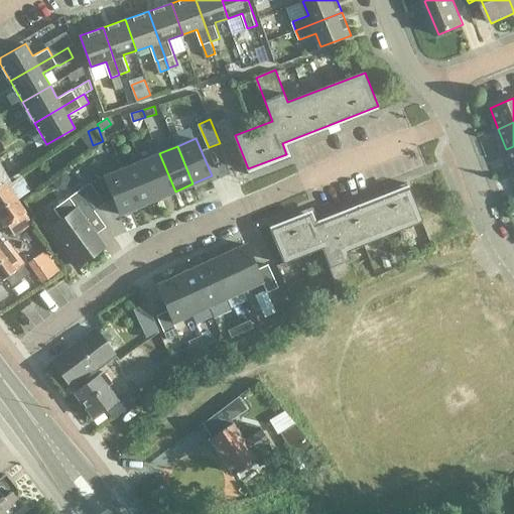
[(175,191),(159,153),(141,161),(157,199),(175,191)]
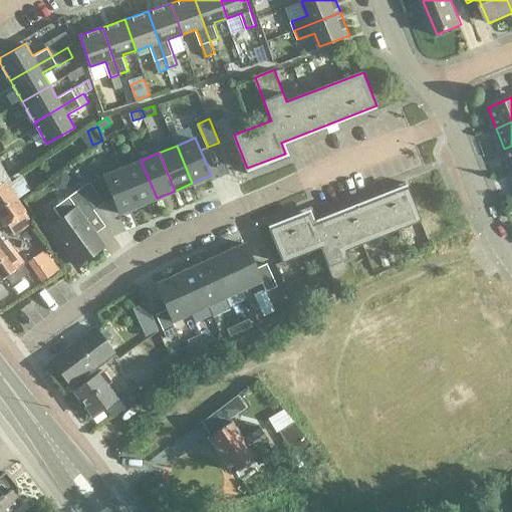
[(0,184),(6,181),(10,178),(0,161),(0,184)]
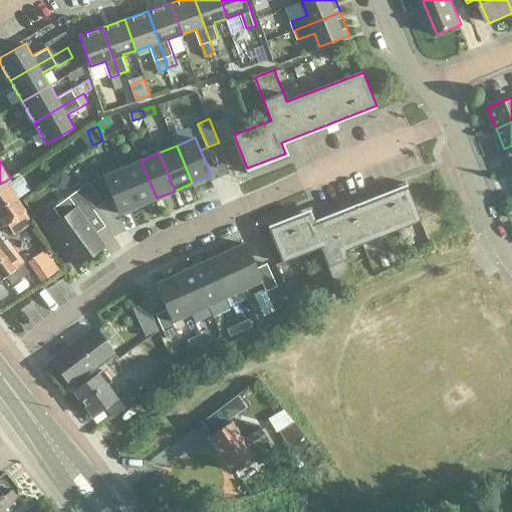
[(157,198),(141,161),(123,168),(139,205),(157,198)]
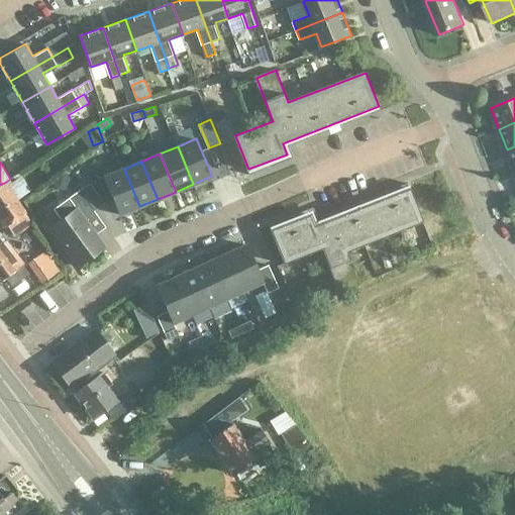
[(139,206),(124,169),(105,177),(121,214),(139,206)]
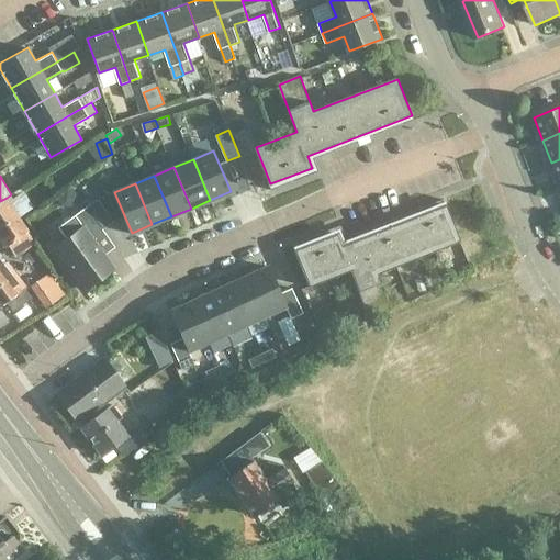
[(7,198),(0,201),(0,237),(6,246),(29,231),(20,217),(34,208),(24,192),(10,202),(7,198)]
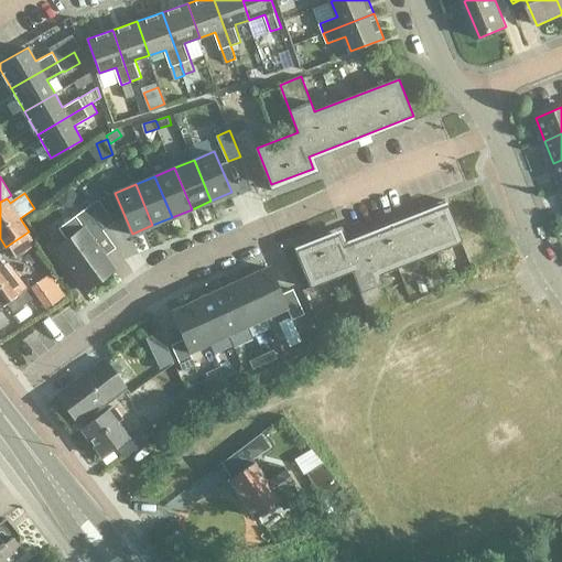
[(116,222),(99,198),(88,207),(105,229),(116,222)]
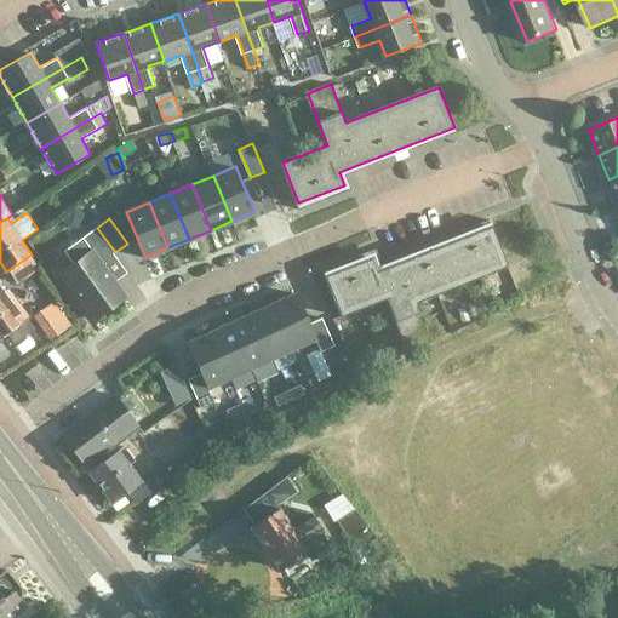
[(419,302),(509,267),(495,227),(379,272),(375,258),(327,276),(343,316),(390,298),(411,349),(434,339),(419,302)]
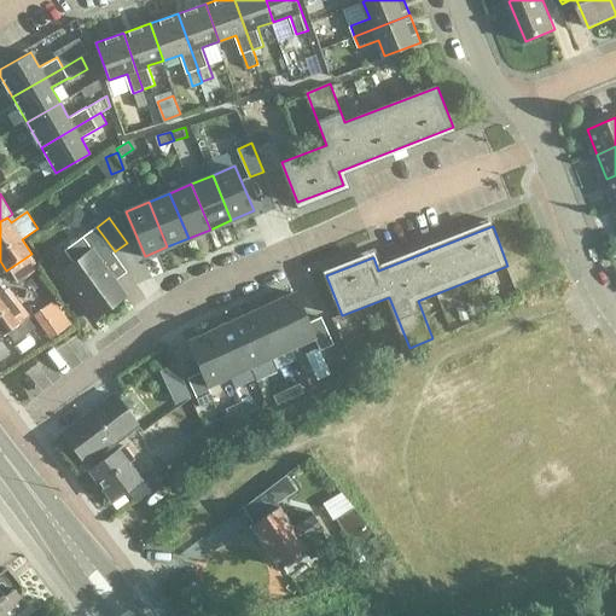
[(127,295),(102,261),(115,251),(97,227),(65,249),(75,262),(60,272),(94,318),(127,295)]
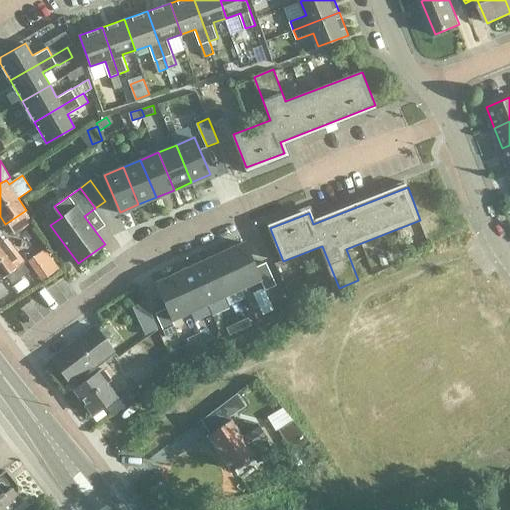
[(27,270),(21,262),(23,261),(6,239),(4,241),(0,235),(0,277),(6,274),(12,282),(27,270)]
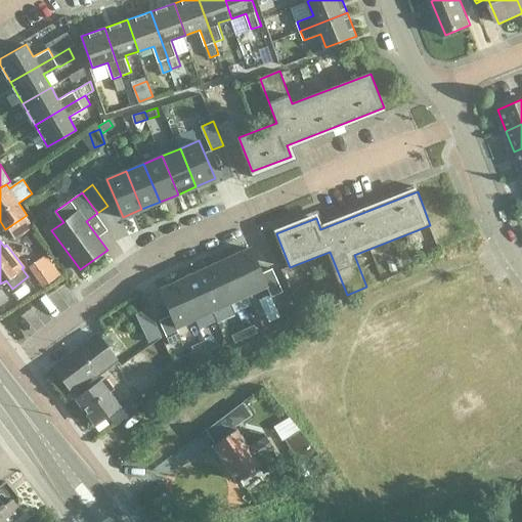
[(231,256),(249,294),(267,286),(272,297),(284,291),(273,268),(262,273),(250,248),(231,256)]
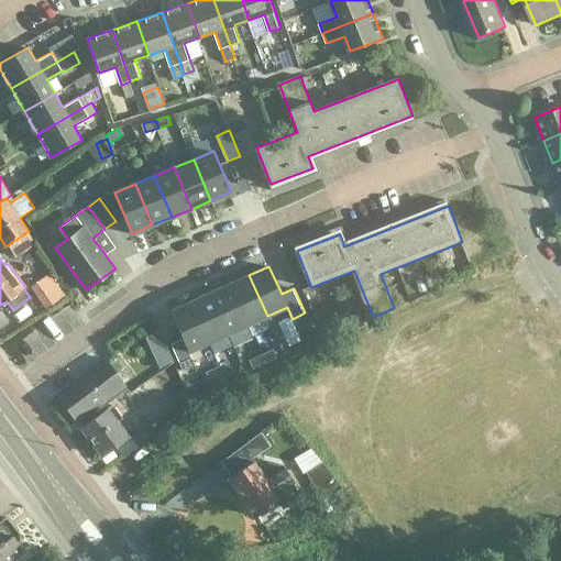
[(30,278),(39,305),(62,296),(53,271),(30,278)]
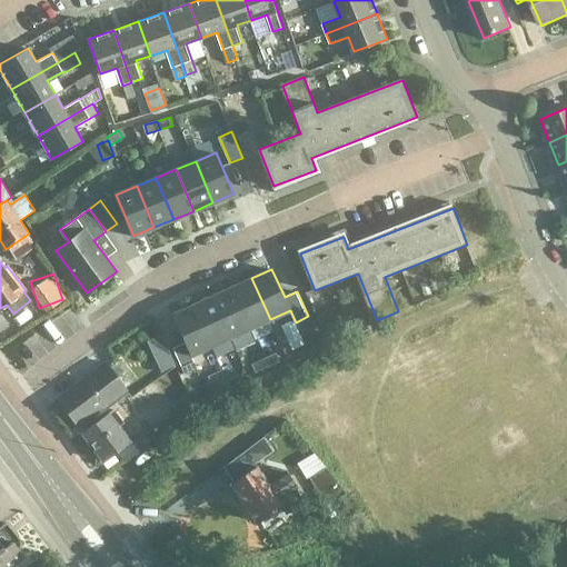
[(270,319),(251,278),(232,287),(251,328),(270,319)]
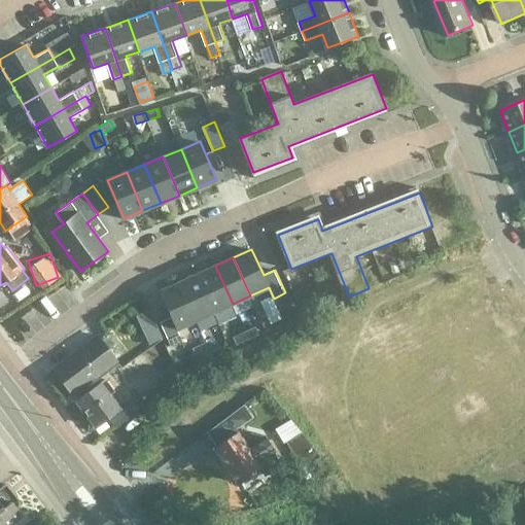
[(233,304),(215,266),(197,274),(214,312),(233,304)]
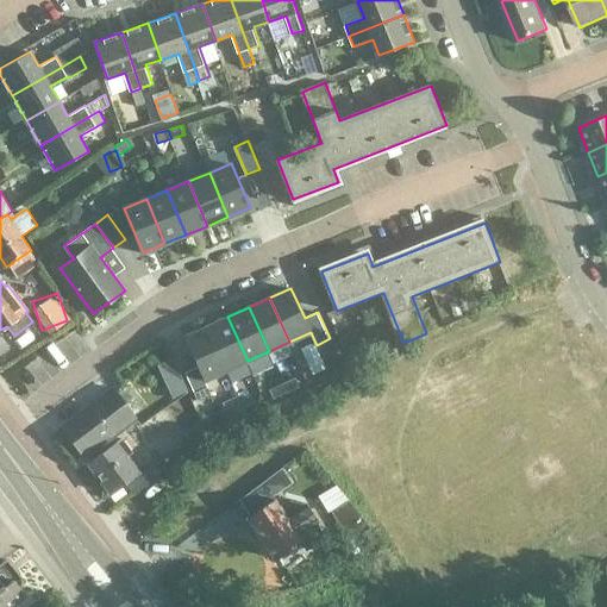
[(248,361),(227,317),(207,326),(227,370),(248,361)]
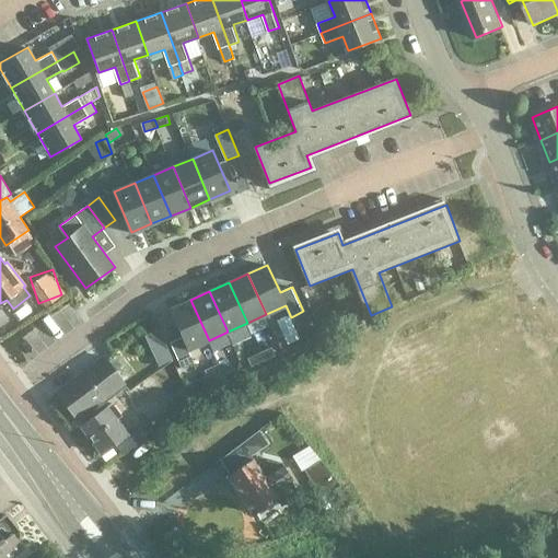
[(209,340),(190,300),(171,310),(183,336),(171,341),(183,367),(195,361),(189,349),(209,340)]
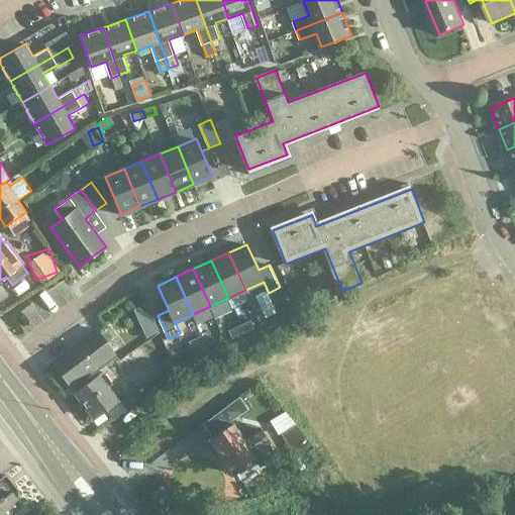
[(159,330),(152,317),(141,322),(147,335),(159,330)]
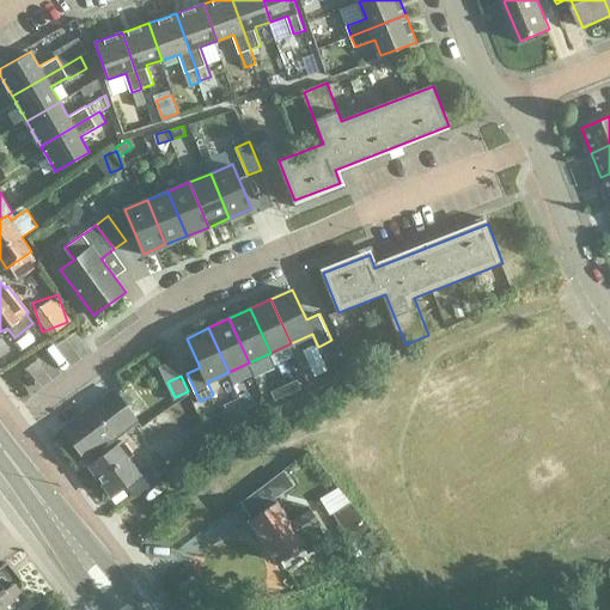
[(298,379),(285,385),(290,394),(303,388),(298,379)]
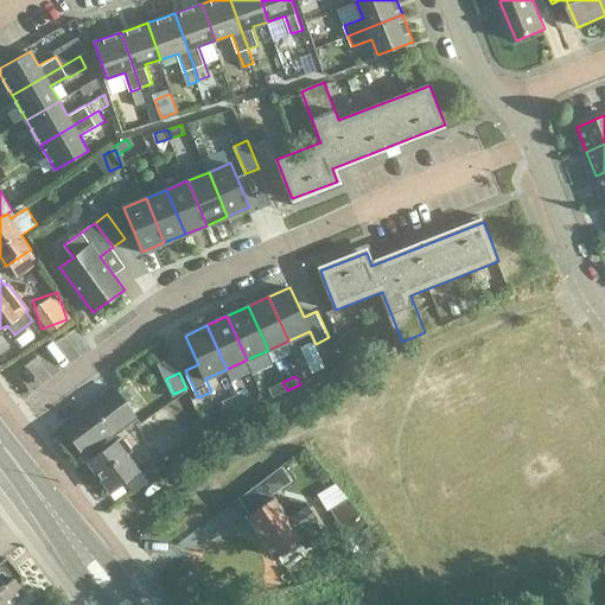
[(273,396),(287,390),(282,382),(269,388),(273,396)]
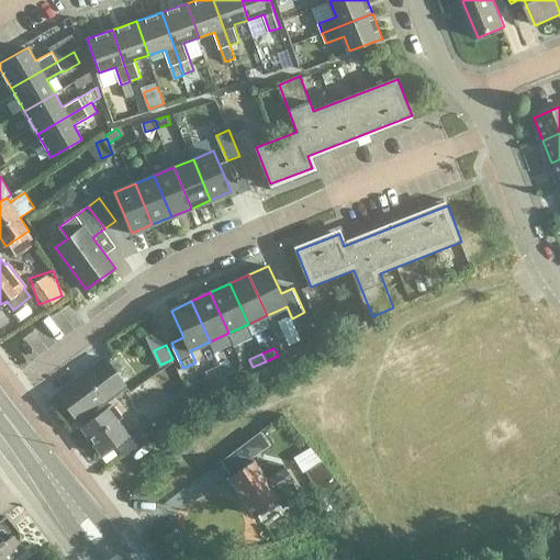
[(127,383),(108,356),(59,392),(79,418),(127,383)]
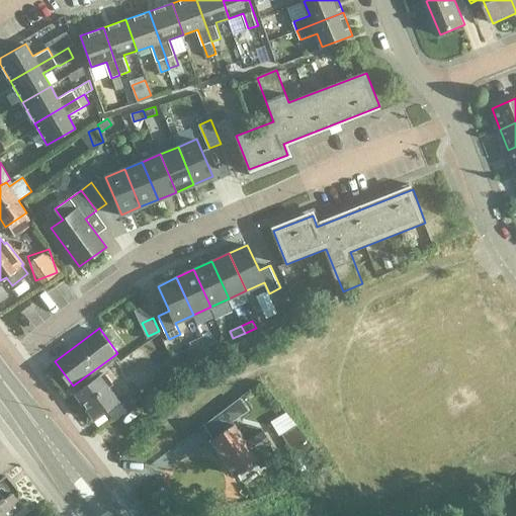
[(210,353),(223,348),(219,341),(207,346),(210,353)]
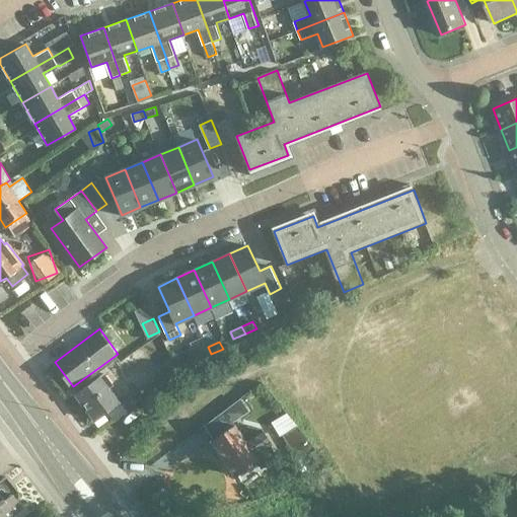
[(96,419),(119,402),(108,388),(115,384),(105,372),(77,393),(96,419)]
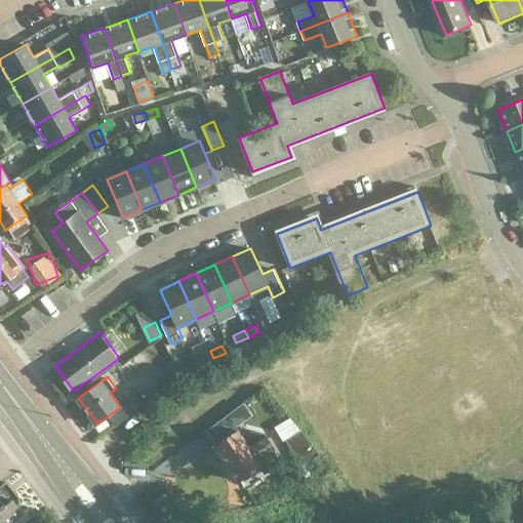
[(243,404),(237,409),(244,420),(251,414),(243,404)]
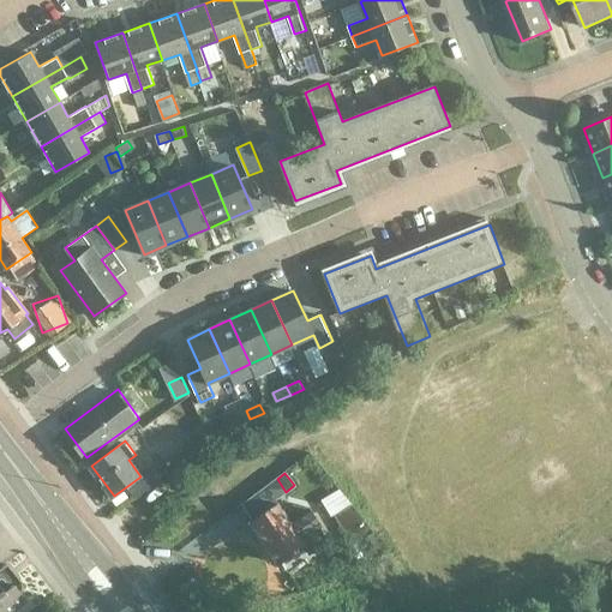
[(250,522),(251,523),(251,525),(253,523),(280,562),(305,545),(301,539),(322,526),(310,509),(291,523),(287,517),(288,515),(283,509),(281,509),(279,507),(281,505),(279,503),(250,522)]
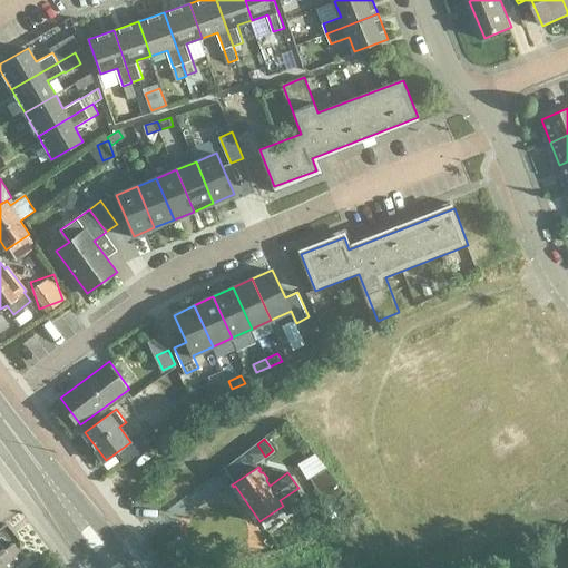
[(344,489),(327,468),(311,478),(325,502),(336,496),(344,489)]
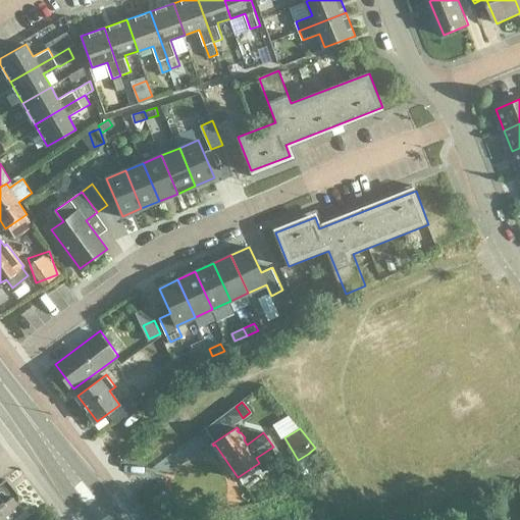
[(4,479),(4,480),(0,483),(0,519),(13,519),(26,511),(14,498),(20,494),(16,489),(18,487),(17,487),(16,488),(7,477),(6,478),(4,479)]
